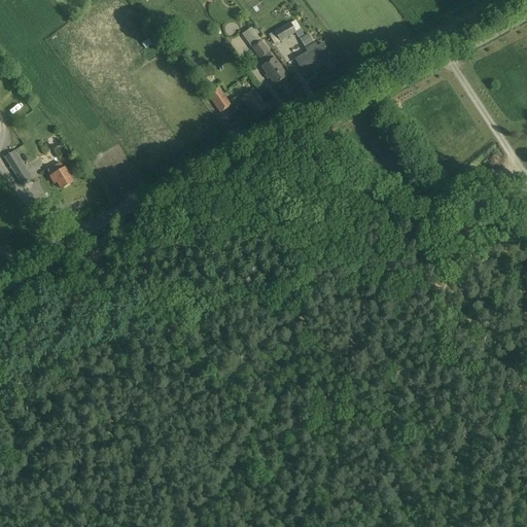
[(295,21),(269,35),(274,45),(295,33),(299,38),(304,36),(295,21)]
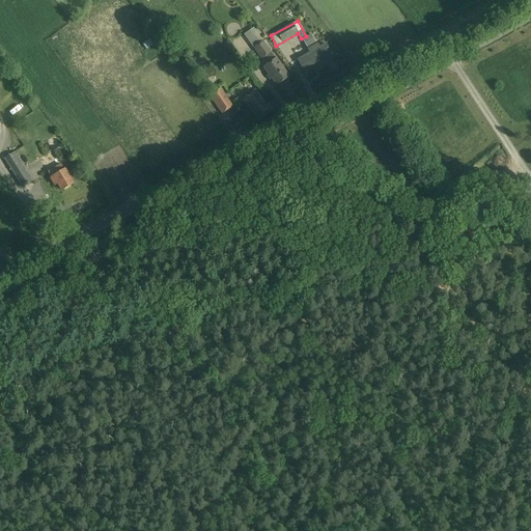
[(266,64),(268,65),(263,67),(277,86),(288,77),(275,59),(253,28),(244,35),(261,60),(263,59),(262,61),(266,64)]
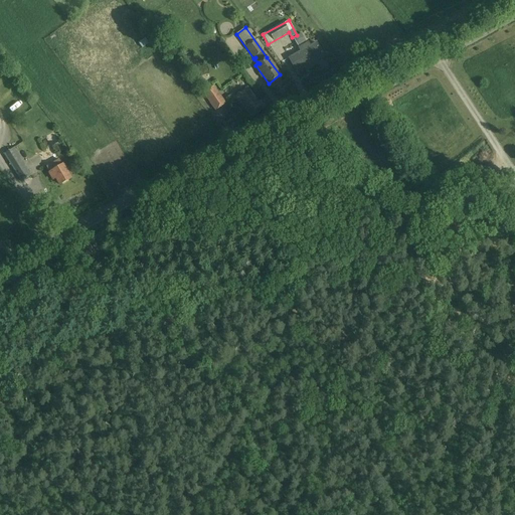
[(293,37),(301,52),(289,58),(297,72),(324,57),(316,43),(311,46),(309,42),(307,43),(301,33),(293,37)]
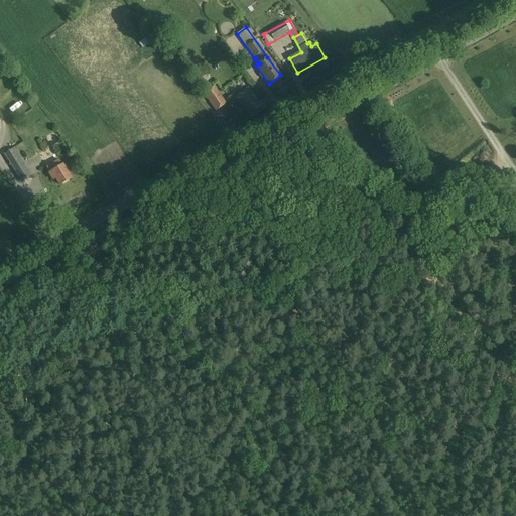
[(139,47),(143,53),(150,48),(146,42),(139,47)]
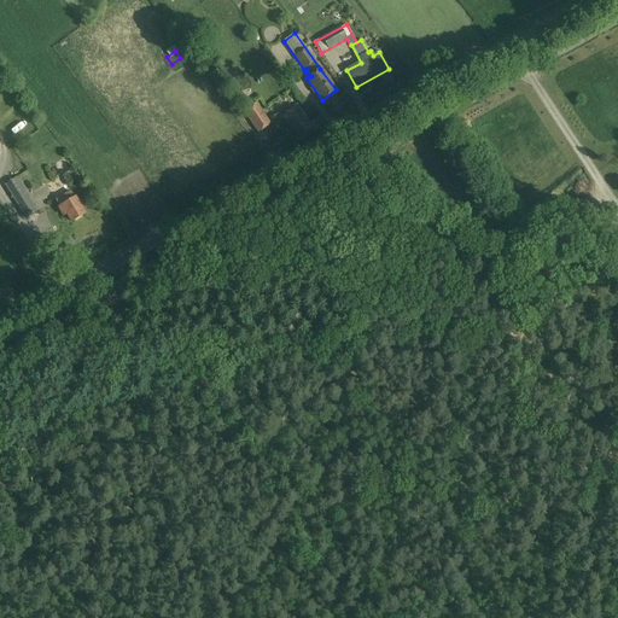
[(244,112),(258,133),(270,124),(257,104),(244,112)]
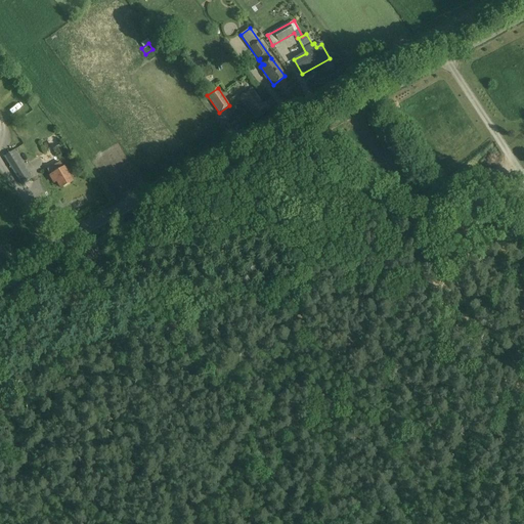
[(241,96),(246,105),(256,119),(271,108),(267,101),(263,104),(258,97),(252,88),(241,96)]
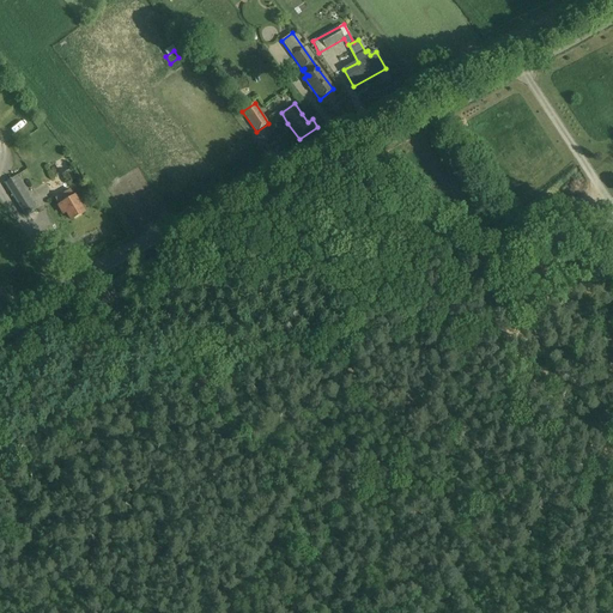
[(508,122),(490,133),(495,140),(513,131),(508,122)]
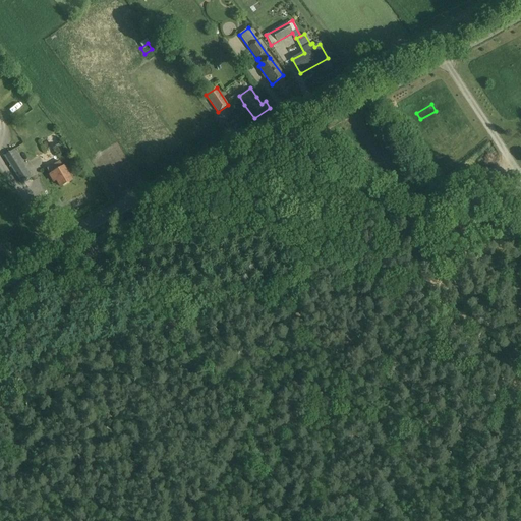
[(395,112),(398,118),(413,111),(409,105),(395,112)]
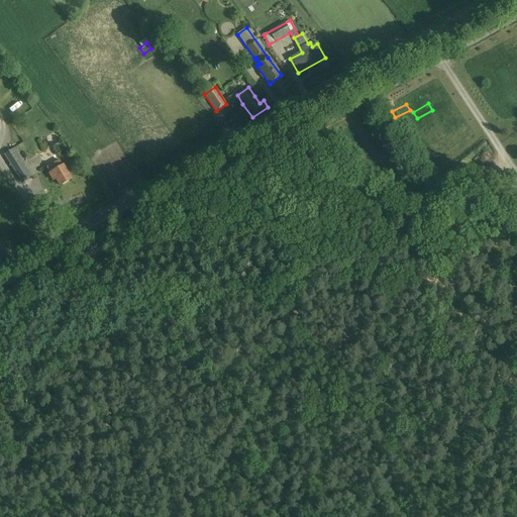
[(405,113),(397,116),(400,122),(407,119),(405,113)]
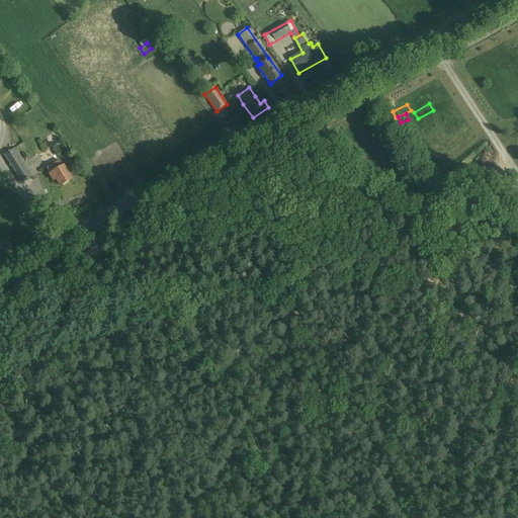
[(420,133),(428,126),(425,123),(417,130),(420,133)]
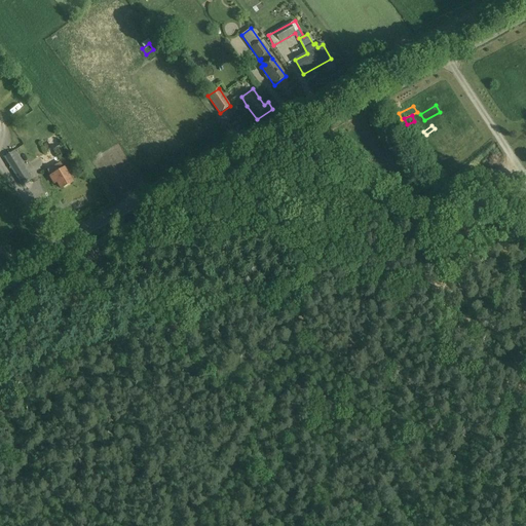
[(65,152),(61,146),(53,150),(58,157),(65,152)]
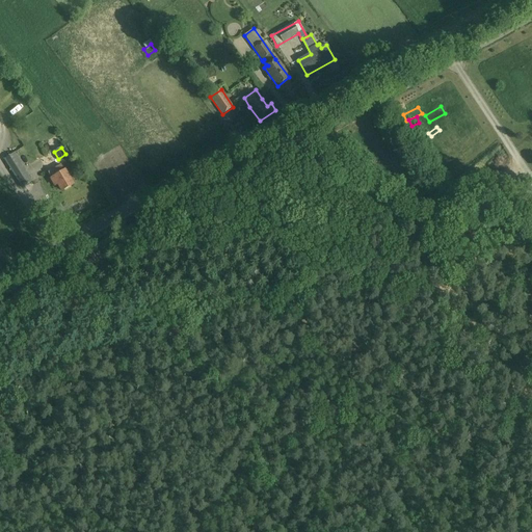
[(4,159),(22,188),(33,182),(15,153),(4,159)]
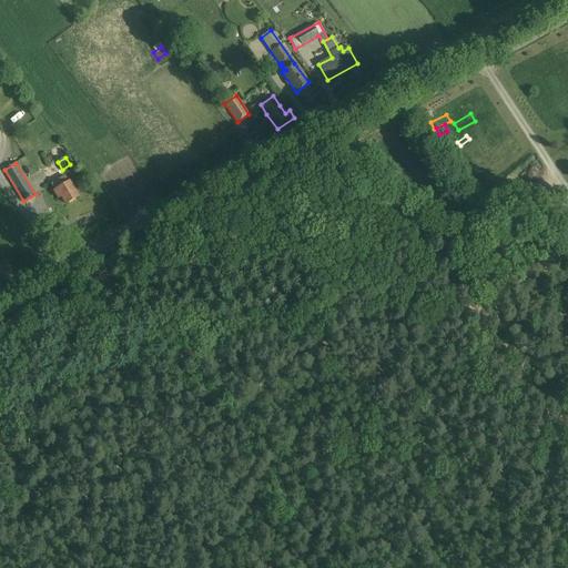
[(50,184),(54,191),(59,199),(62,196),(67,204),(78,198),(66,175),(50,184)]
